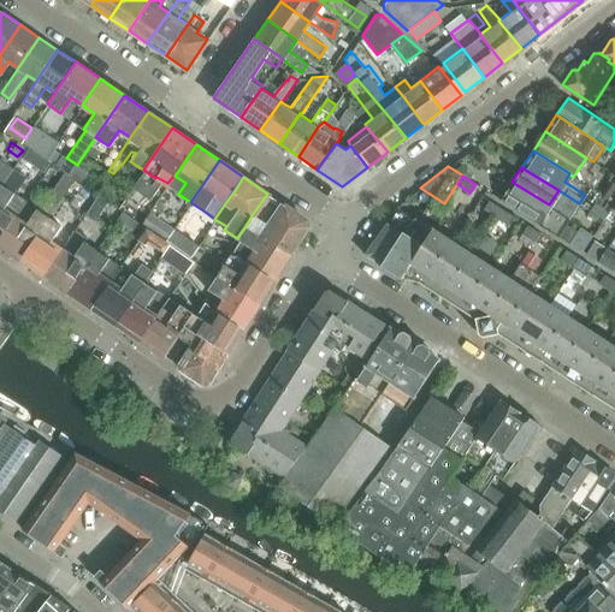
[(609,208),(613,202),(614,203),(614,201),(614,183),(610,179),(597,200),(609,208)]
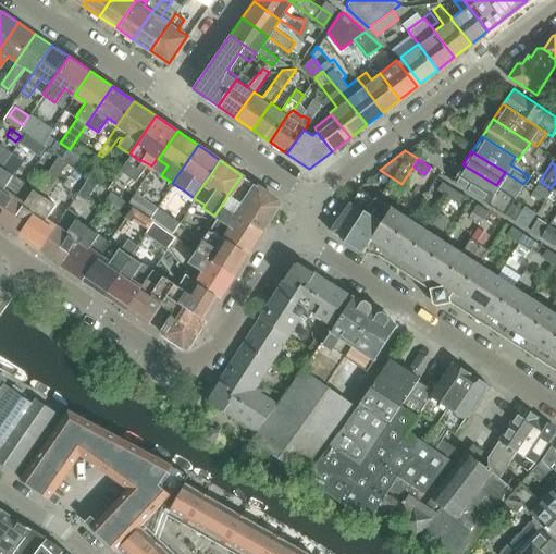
[(462,164),(453,180),(504,213),(514,198),(510,195),(496,185),(462,164)]
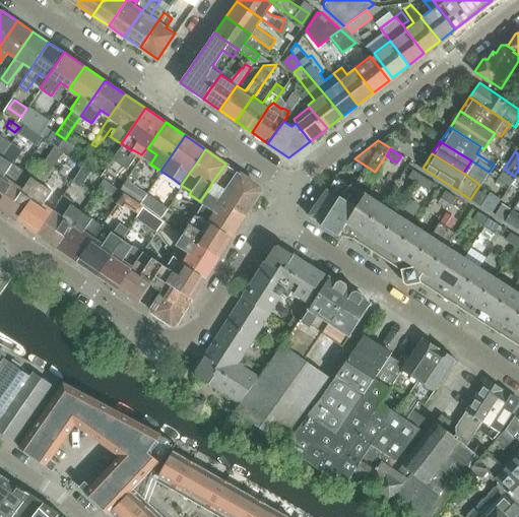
[(6,172),(12,163),(1,155),(0,156),(0,200),(12,182),(15,178),(6,172)]
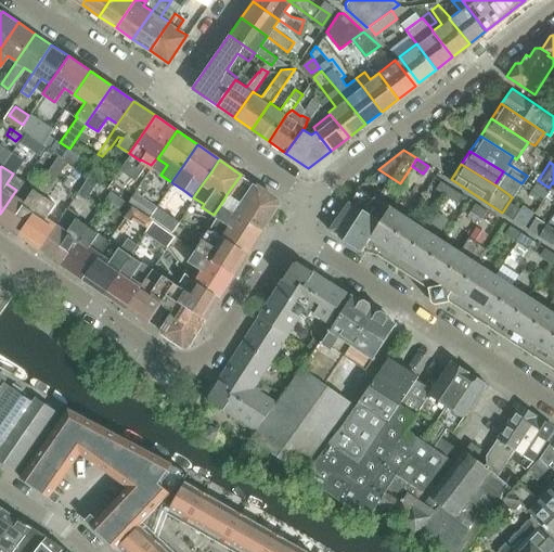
[(226,196),(224,199),(221,204),(236,214),(261,229),(277,205),(275,197),(253,182),(241,175),(227,194),(226,196)]
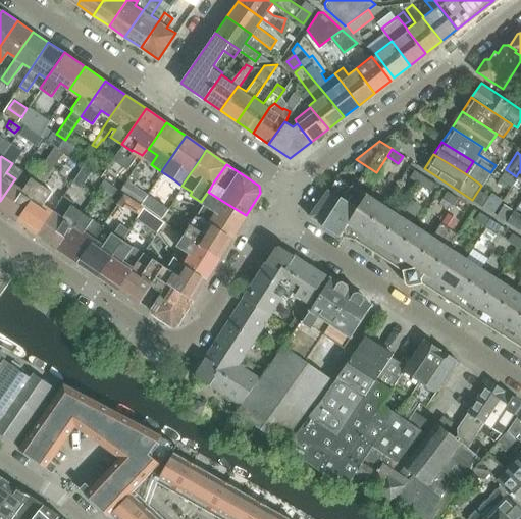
[(409,176),(420,183),(425,175),(414,168),(409,176)]
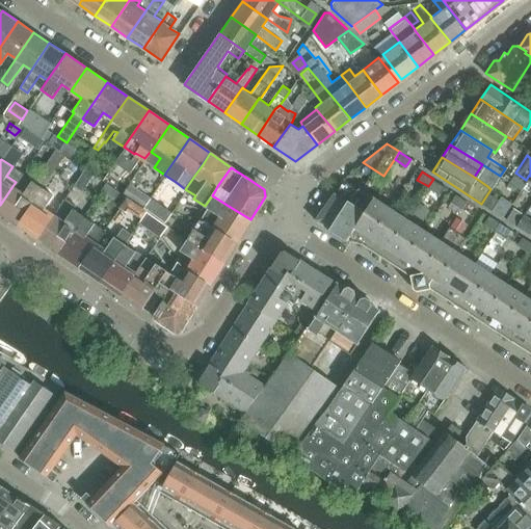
[(81,174),(67,194),(74,200),(88,179),(81,174)]
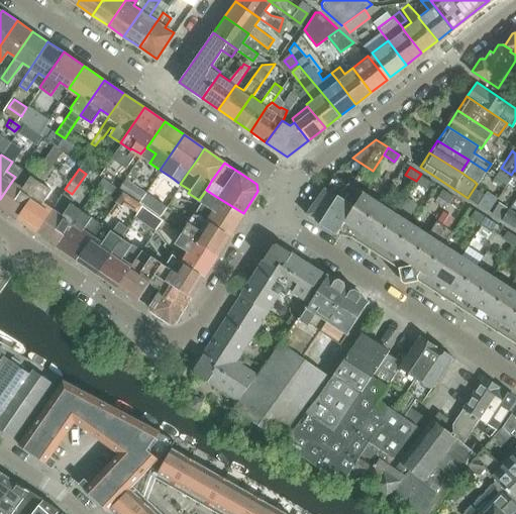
[(0,205),(17,216),(41,182),(31,175),(29,178),(19,171),(15,177),(12,181),(0,199),(0,205)]
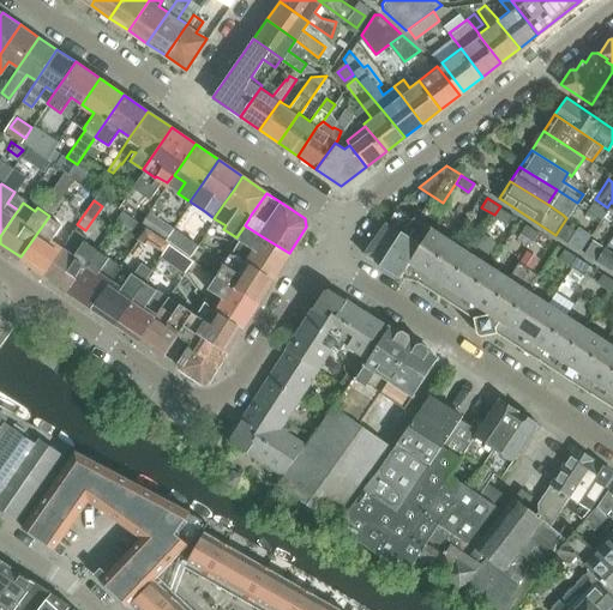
[(396,206),(364,252),(397,275),(398,275),(400,275),(428,230),(419,223),(422,217),(414,211),(410,216),(396,206)]
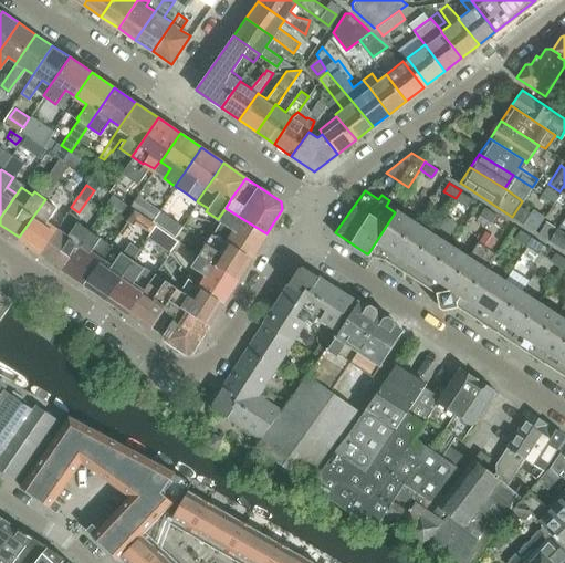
[(461,190),(456,198),(467,206),(472,198),(461,190)]
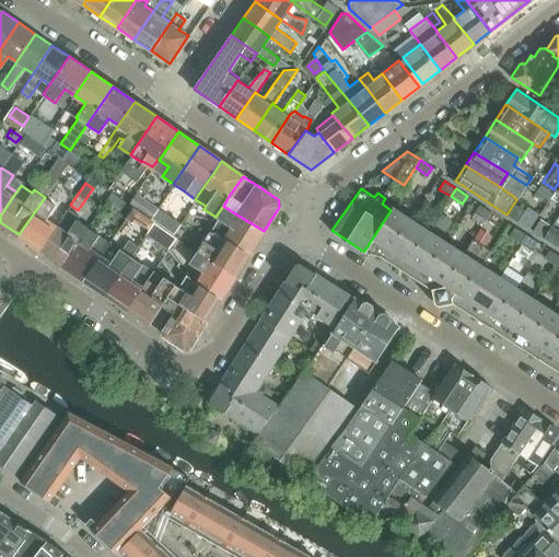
[(41,250),(57,225),(46,219),(56,205),(45,197),(19,234),(41,250)]
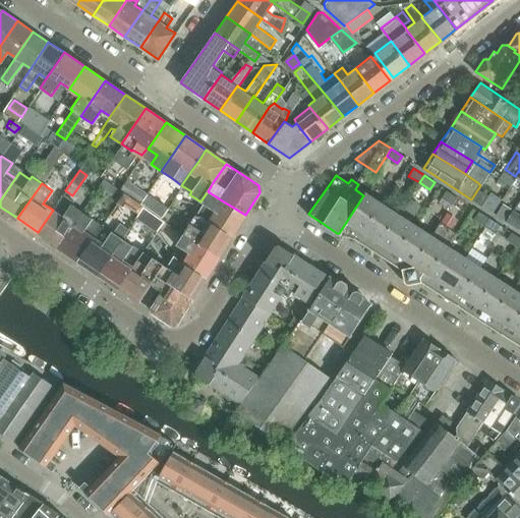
[(457,196),(446,189),(441,196),(452,204),(457,196)]
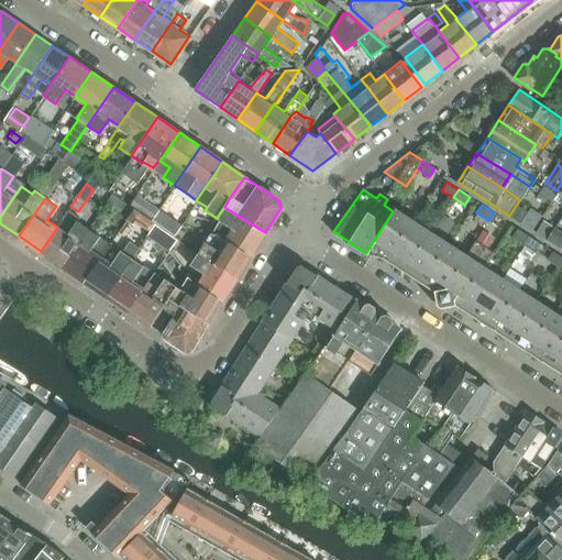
[(240,217),(224,207),(217,218),(220,220),(216,226),(212,231),(227,239),(251,255),(265,232),(240,217)]
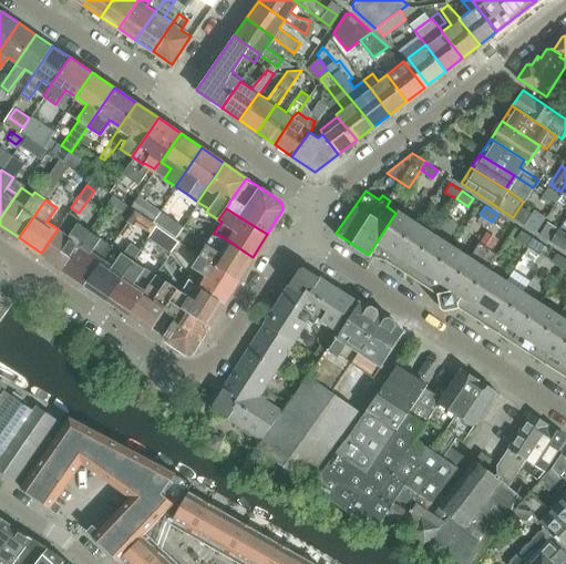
[(523,223),(535,231),(544,216),(533,208),(523,223)]
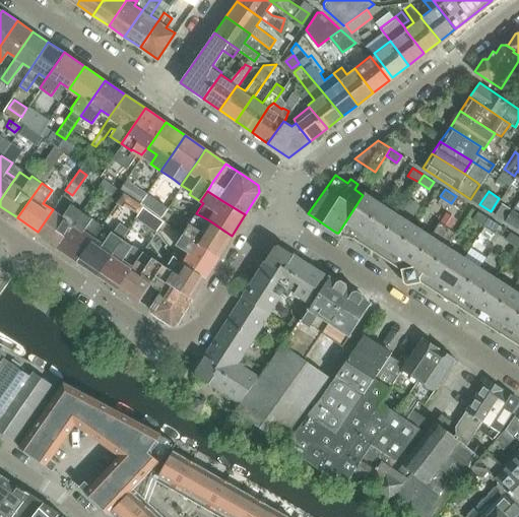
[(427,273),(422,282),(518,344),(518,292),(447,246),(456,232),(439,220),(430,235),(365,192),(363,195),(338,233),(338,234),(339,234),(341,231),(344,232),(343,235),(352,237),(406,272),(407,278),(420,275),(424,271),(427,273)]
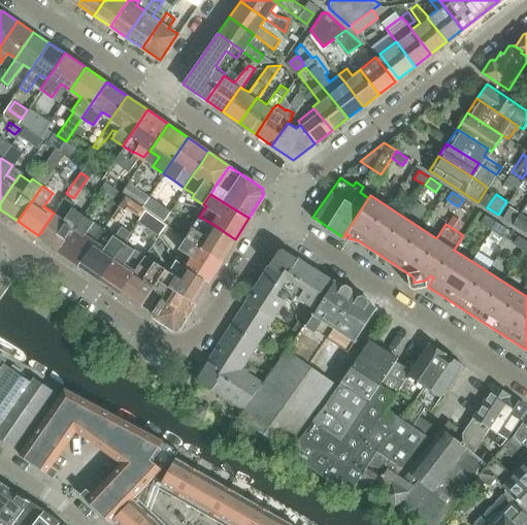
[(168,210),(147,196),(141,205),(162,220),(168,210)]
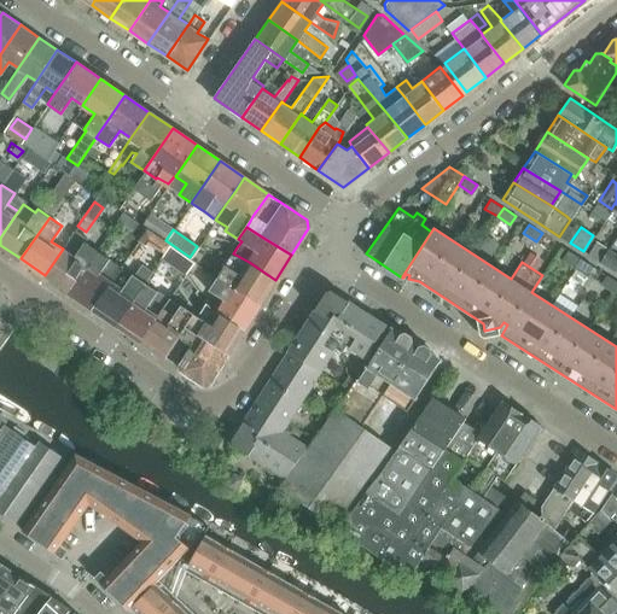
[(587,252),(599,261),(607,249),(595,240),(587,252)]
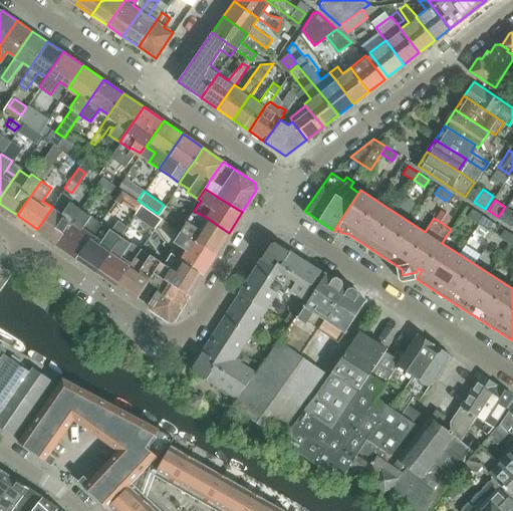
[(37,229),(57,242),(80,208),(70,201),(61,214),(52,207),(37,229)]
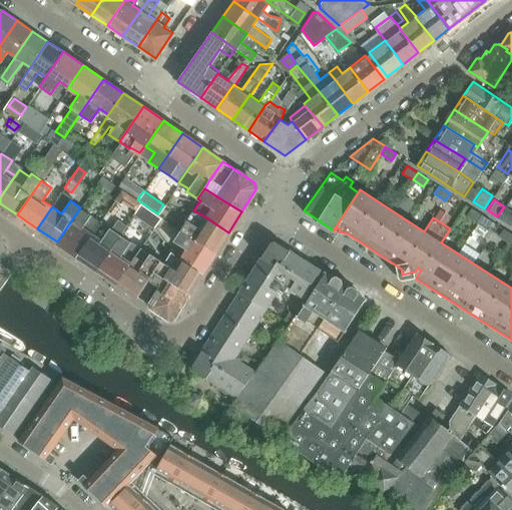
[(466,214),(477,220),(481,213),(471,206),(466,214)]
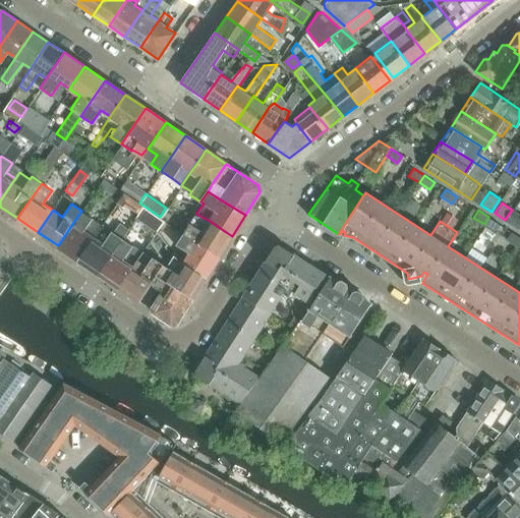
[(519,224),(519,214),(512,210),(505,220),(517,228),(519,224)]
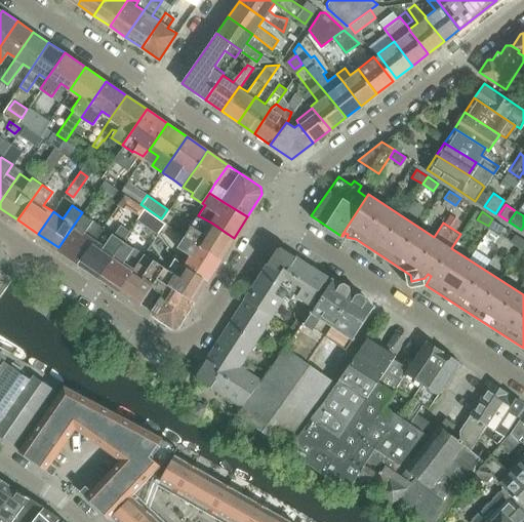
[(82,212),(58,247),(78,262),(93,239),(103,226),(93,219),(82,212)]
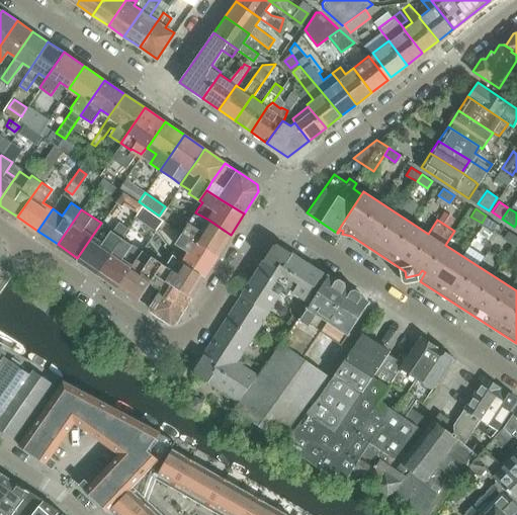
[(179,231),(181,232),(195,241),(218,255),(231,235),(208,220),(195,212),(195,211),(191,211),(179,231)]
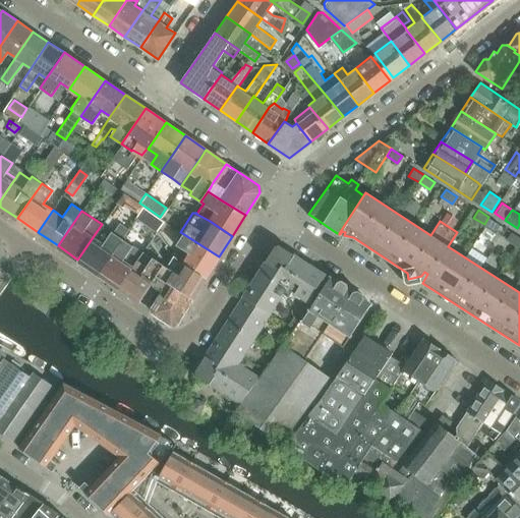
[(488,217),(484,224),(495,231),(500,224),(488,217)]
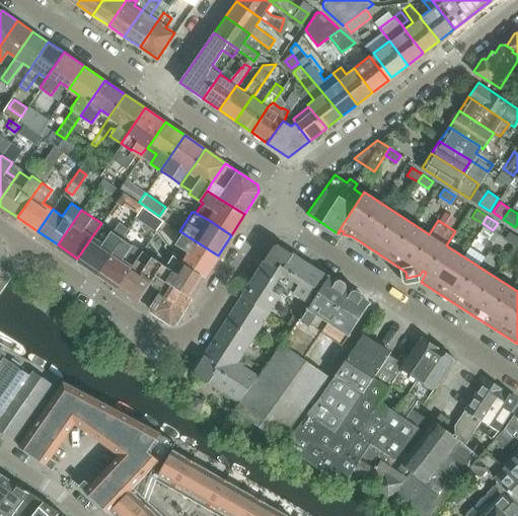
[(97,272),(113,250),(122,237),(128,227),(118,220),(111,230),(101,223),(92,236),(77,259),(97,272)]
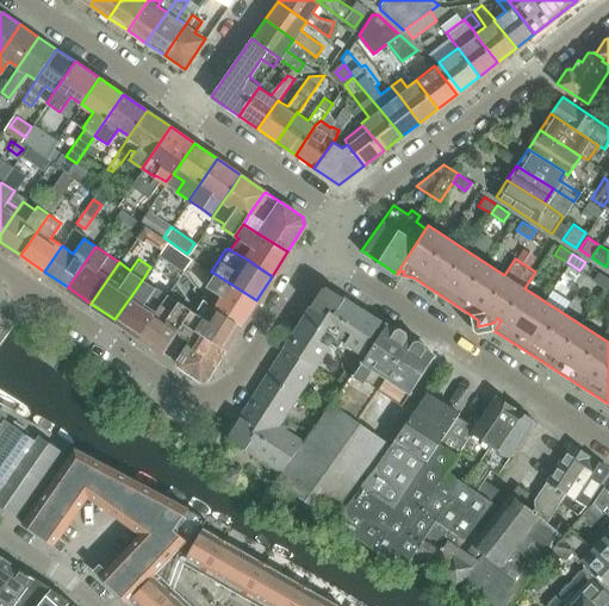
[(592,279),(606,287),(608,280),(608,276),(598,270),(592,279)]
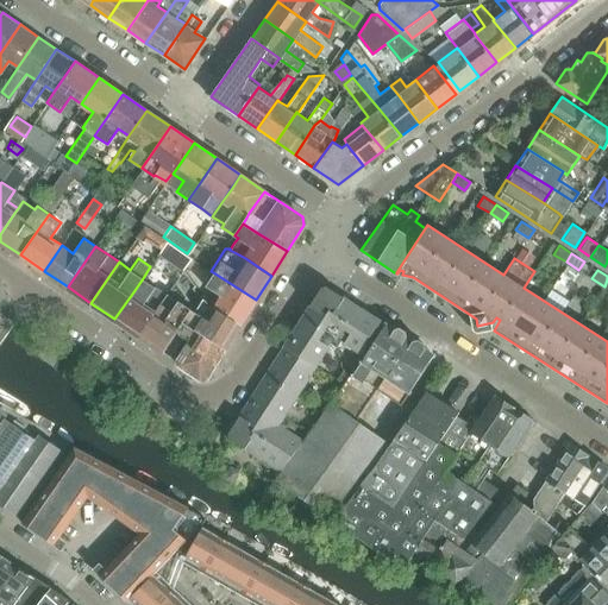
[(230,283),(213,272),(211,271),(202,283),(206,285),(211,288),(204,300),(214,307),(240,323),(256,300),(230,283)]
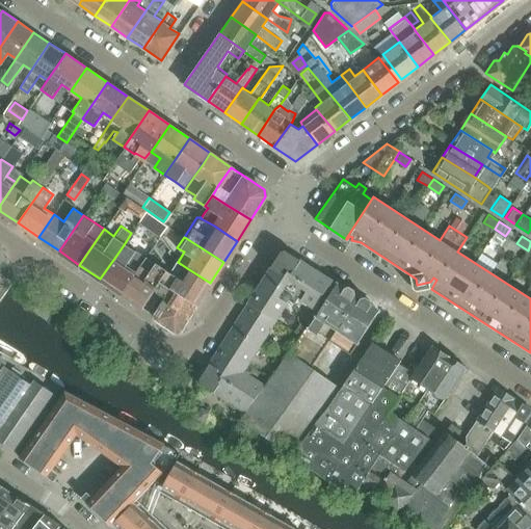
[(125,243),(115,257),(100,279),(121,293),(136,271),(145,257),(135,250),(125,243)]
